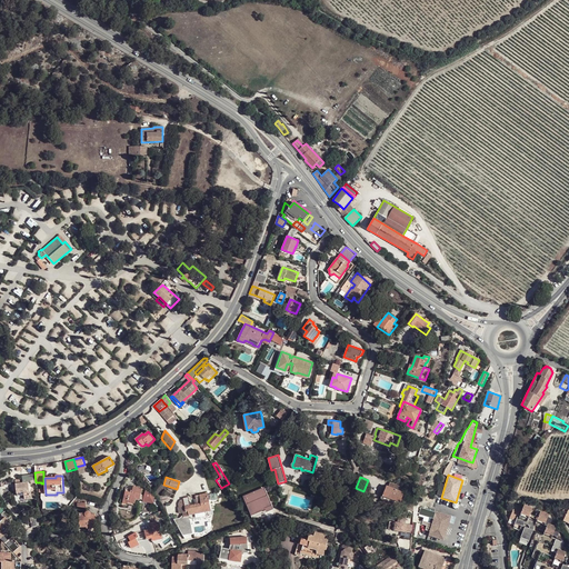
[(25,500),(32,499),(31,492),(30,493),(29,482),(30,482),(29,478),(22,479),(22,480),(22,482),(18,483),(19,485),(16,486),(17,496),(25,496),(25,500)]
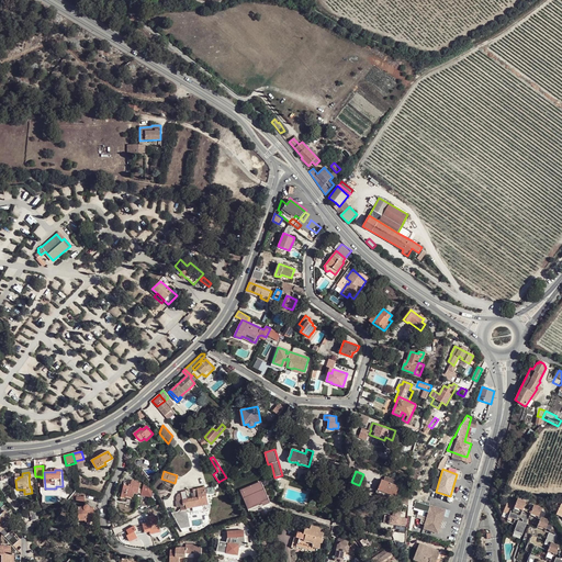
[(384,481),(382,480),(379,490),(377,493),(382,495),(383,491),(391,494),(395,496),(400,486),(397,485),(400,482),(385,476),(384,481)]
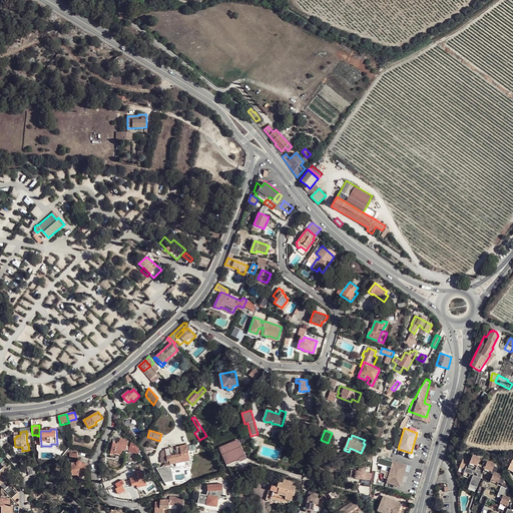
[(120,453),(120,456),(123,456),(123,454),(122,453),(123,450),(124,450),(126,450),(127,446),(128,441),(121,439),(120,443),(118,442),(118,444),(113,443),(110,456),(115,456),(115,455),(116,455),(117,452),(120,453)]
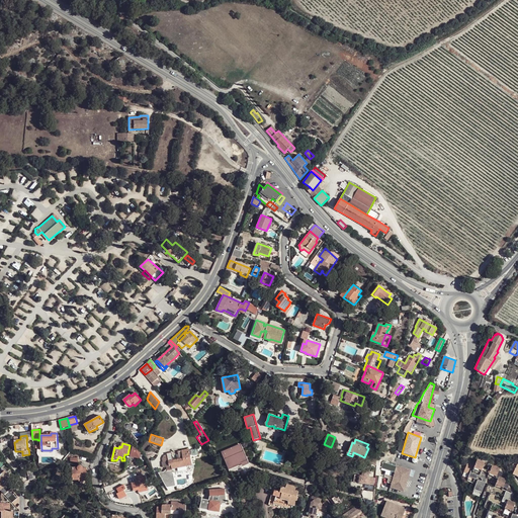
[(243,444),(229,450),(230,453),(244,447),(243,444)]
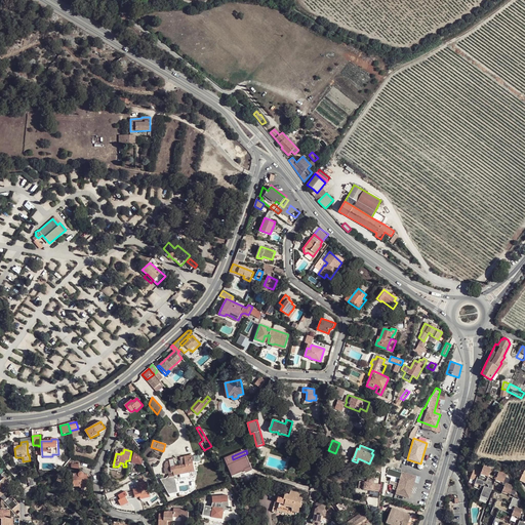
[(133,457),(130,456),(129,460),(132,461),(142,463),(145,462),(140,454),(139,453),(134,451),(133,457)]
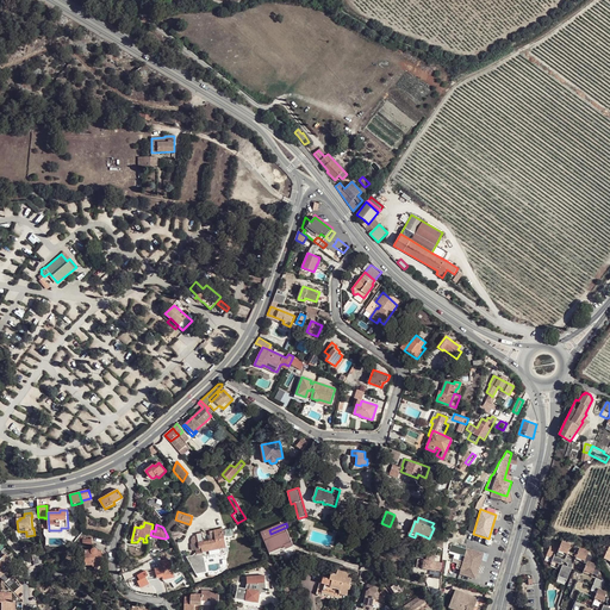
[(226,548),(224,537),(223,531),(223,529),(210,531),(211,540),(205,541),(203,533),(200,534),(197,534),(198,542),(191,545),(192,551),(195,551),(197,554),(198,558),(200,556),(228,552),(226,548)]
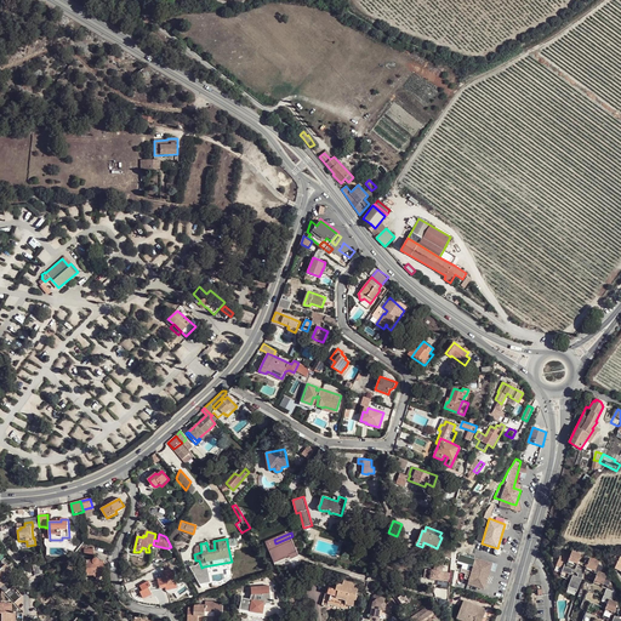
[(577,564),(579,562),(581,554),(573,551),(571,553),(563,551),(557,565),(563,569),(562,574),(560,575),(567,577),(565,579),(570,581),(568,588),(576,592),(585,573),(586,570),(588,571),(587,574),(591,575),(593,576),(592,579),(594,580),(593,582),(585,580),(577,598),(584,600),(580,609),(585,610),(586,611),(582,620),(588,620),(591,616),(594,617),(592,620),(620,620),(620,608),(619,608),(620,605),(611,602),(616,592),(602,587),(603,584),(607,575),(596,570),(599,562),(591,558),(588,562),(587,568),(577,564)]
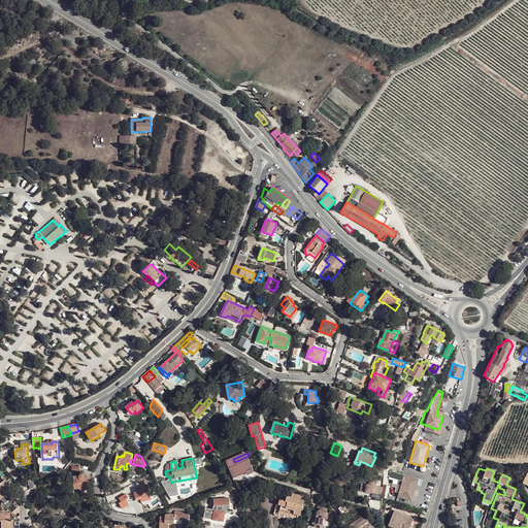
[(397,496),(414,501),(420,479),(390,470),(388,476),(401,481),(397,496)]
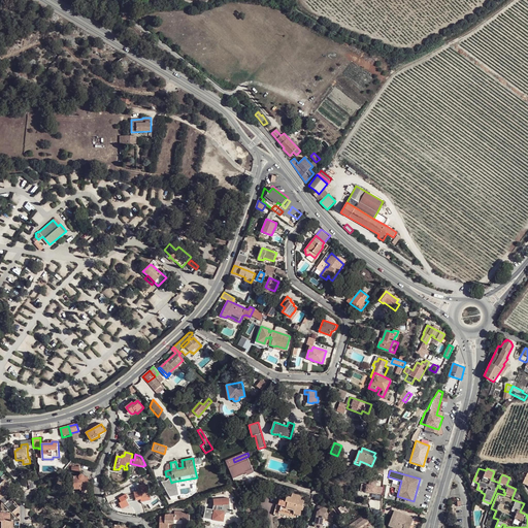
[(527,474),(523,472),(523,473),(520,472),(516,481),(526,487),(527,488),(527,474)]
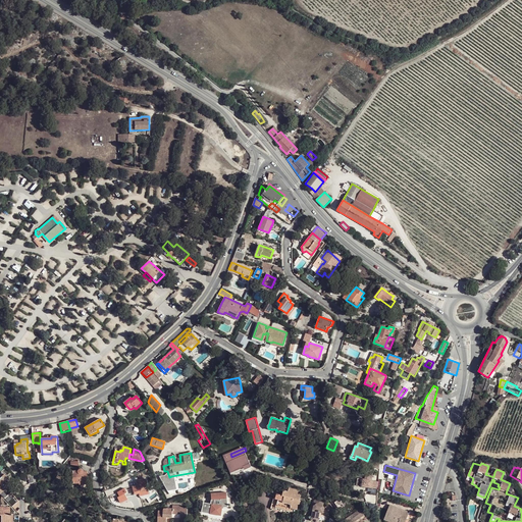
[(80,472),(74,472),(74,484),(81,484),(81,486),(81,487),(82,488),(83,488),(84,489),(86,489),(87,488),(88,488),(88,487),(89,487),(89,485),(89,472),(85,472),(85,471),(84,470),(83,470),(82,469),(81,470),(80,470),(80,471),(80,472)]
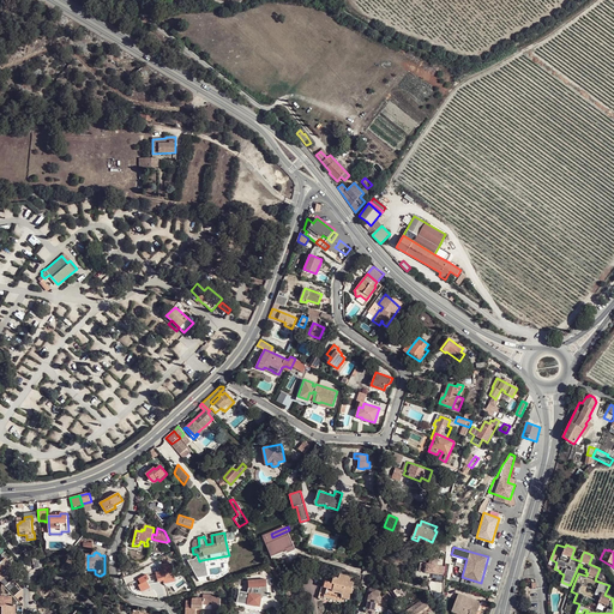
[(8,570),(13,566),(10,561),(6,558),(0,563),(0,565),(2,569),(6,566),(8,570)]
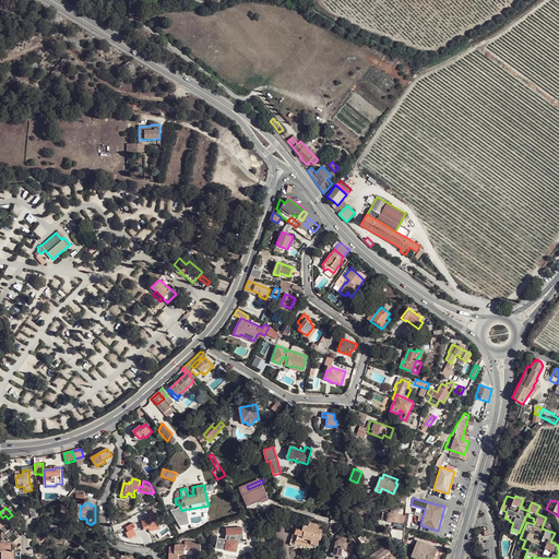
[(181,511),(180,508),(170,510),(178,523),(186,522),(183,510),(181,511)]
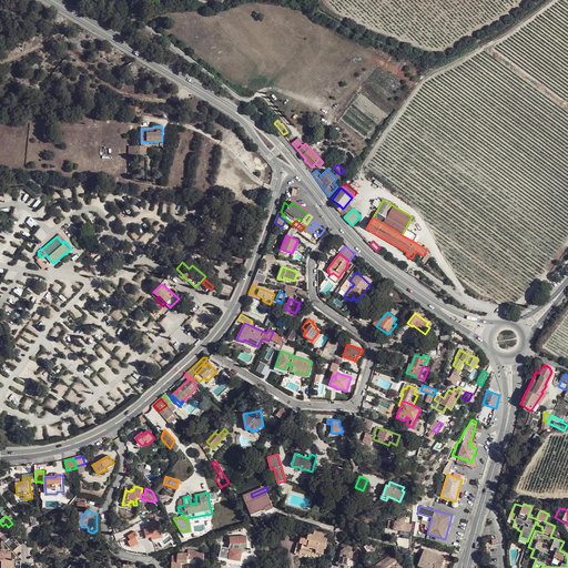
[(412,524),(389,520),(388,528),(411,531),(412,524)]
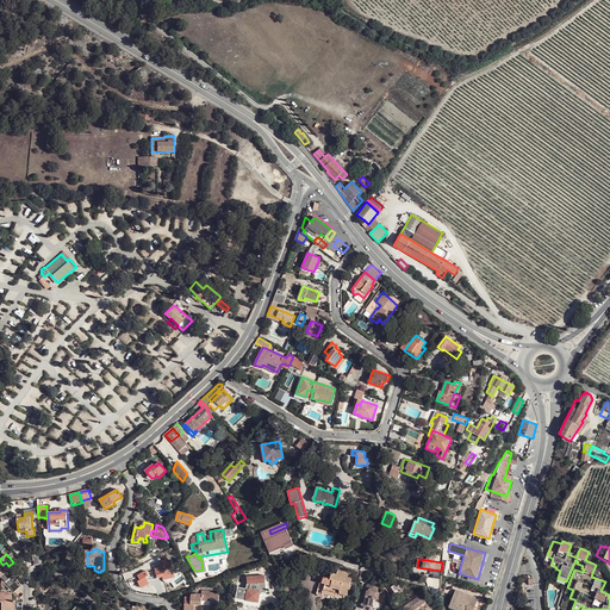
[(160,567),(155,568),(156,574),(157,578),(163,577),(165,579),(166,580),(166,582),(167,582),(169,582),(169,583),(172,582),(173,580),(175,578),(175,577),(174,576),(174,573),(170,560),(160,562),(160,567)]
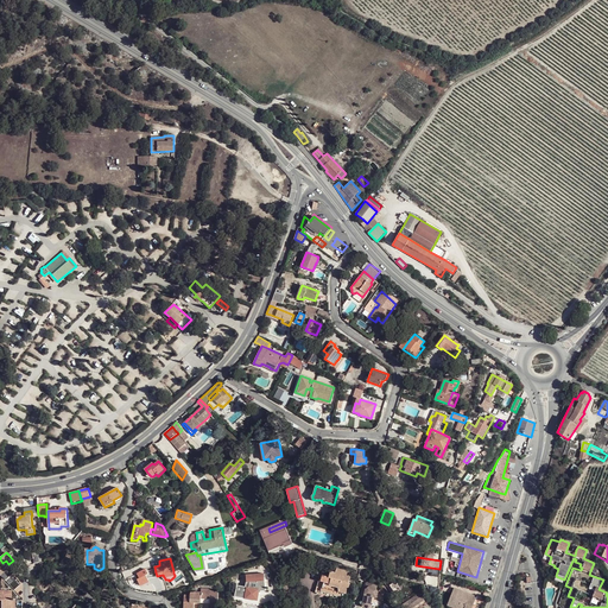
[(303,558),(295,562),(301,575),(309,570),(303,558)]
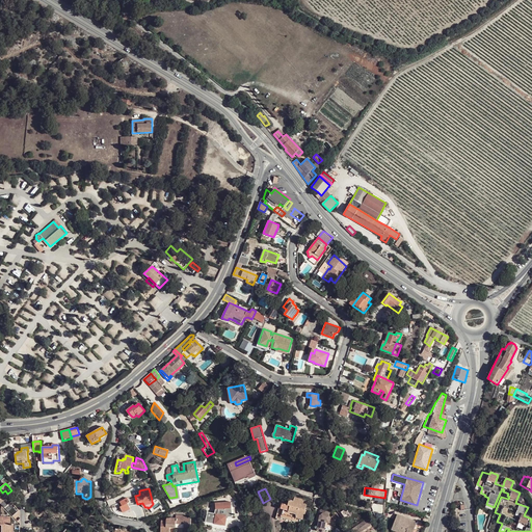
[(14,493),(7,498),(10,502),(16,507),(19,504),(22,501),(17,497),(14,493)]
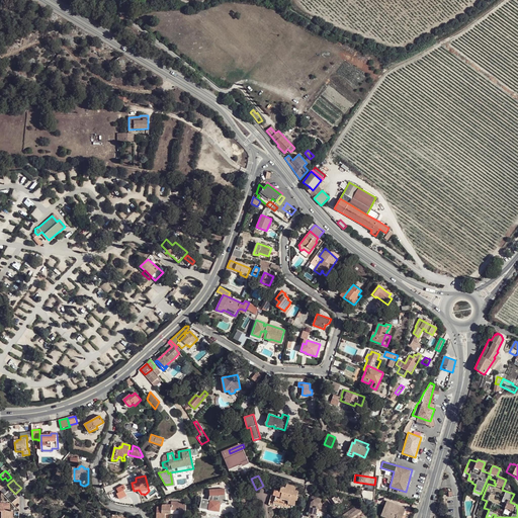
[(283,504),(288,505),(289,505),(294,506),(296,501),(297,501),(298,497),(297,497),(298,492),(296,491),(297,487),(287,484),(286,488),(282,487),(280,492),(275,491),(274,495),(272,494),(269,504),(282,508),(282,506),(283,504)]
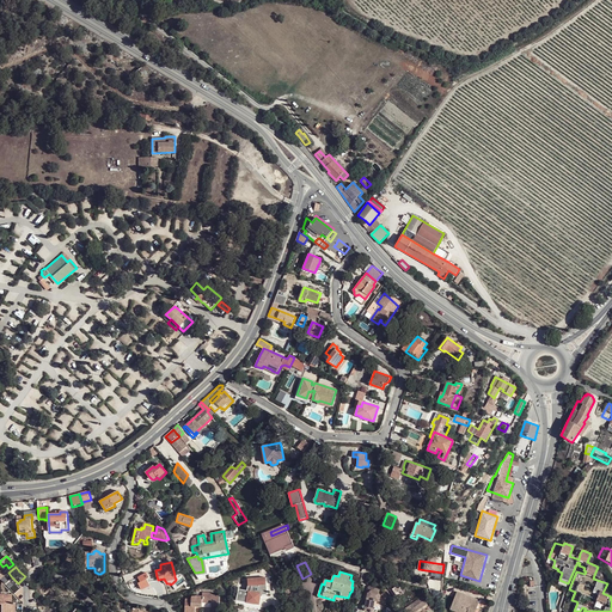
[(1,580),(2,582),(6,585),(16,595),(23,589),(18,583),(12,577),(8,573),(1,580)]
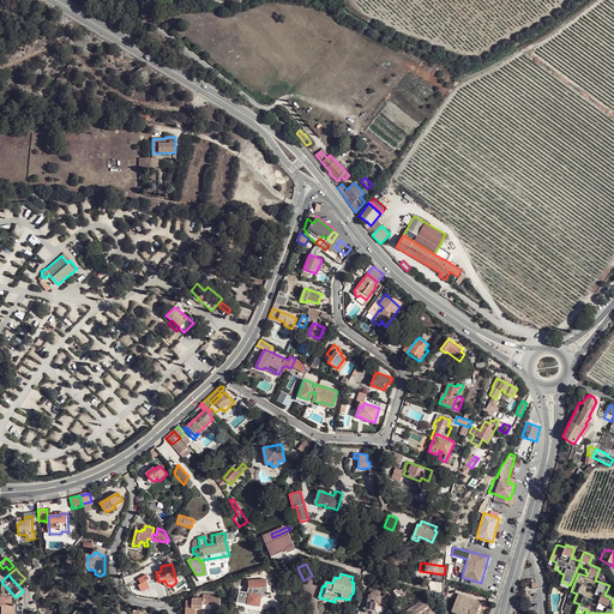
[(264,579),(246,581),(246,588),(245,593),(236,591),(235,602),(258,606),(259,597),(265,596),(264,579)]
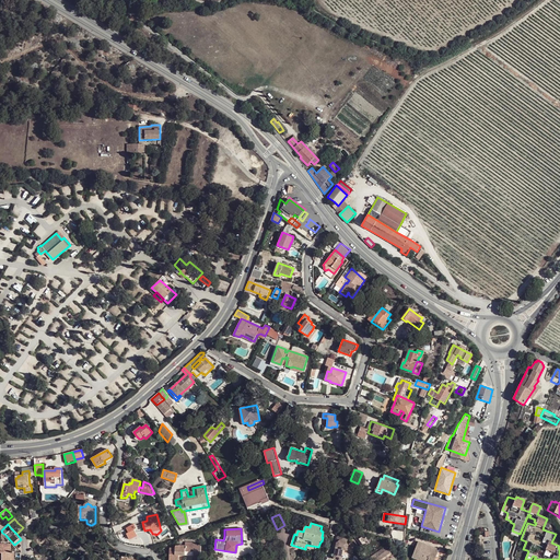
[(336,553),(343,555),(345,549),(348,549),(350,552),(357,548),(352,541),(348,545),(346,541),(350,538),(346,531),(337,537),(339,540),(337,543),(336,553)]
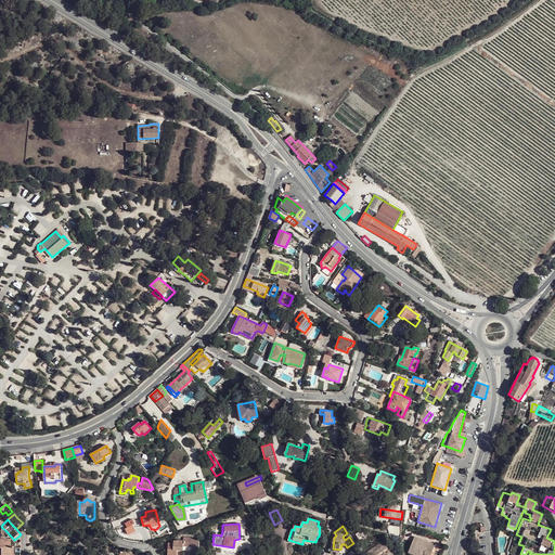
[(355,531),(351,533),(359,543),(366,538),(366,533),(355,531)]
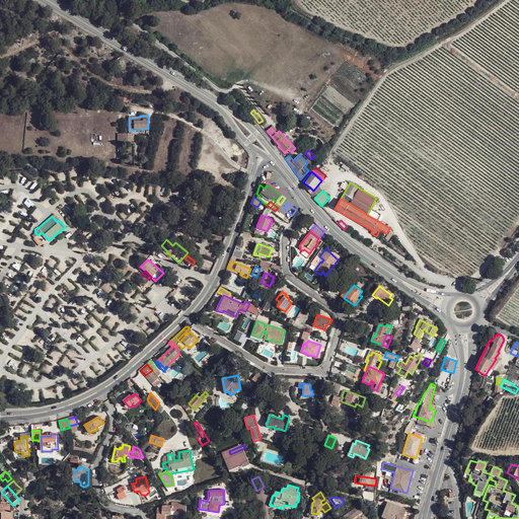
[(180,506),(180,504),(180,503),(172,503),(171,506),(163,506),(162,508),(158,508),(156,518),(165,518),(166,514),(171,515),(172,511),(180,512),(180,515),(179,518),(186,518),(187,507),(182,506),(180,506)]
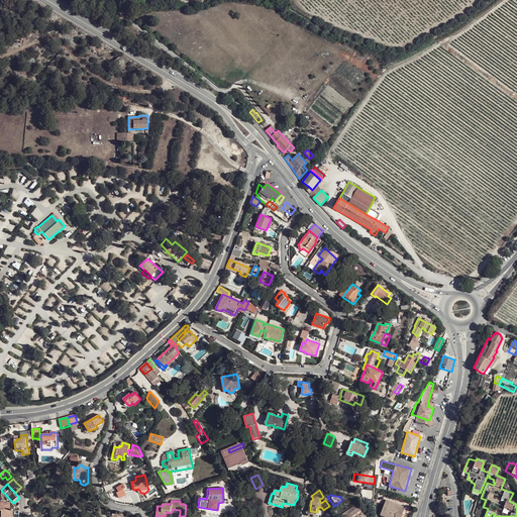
[(4,502),(1,502),(0,502),(0,510),(2,511),(1,516),(10,516),(11,511),(7,511),(7,503),(4,502)]
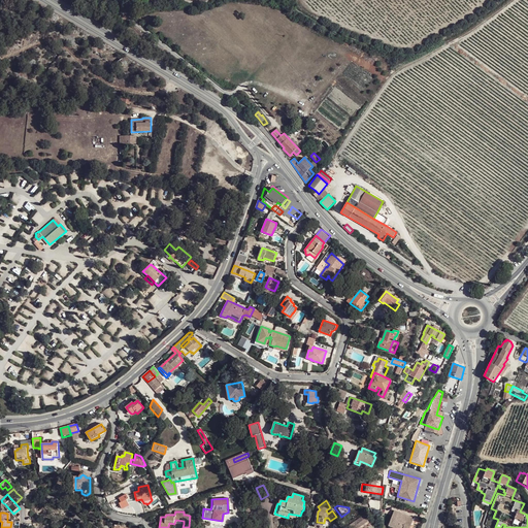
[(387,527),(409,527),(413,522),(406,520),(406,521),(397,518),(397,516),(393,514),(387,527)]
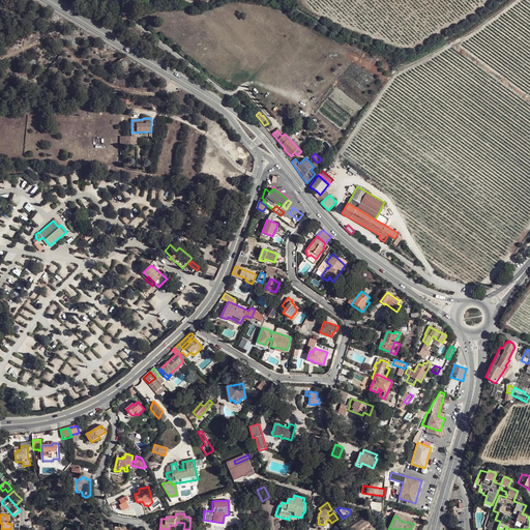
[(367,529),(372,528),(372,525),(365,517),(350,528),(351,529),(367,529)]
